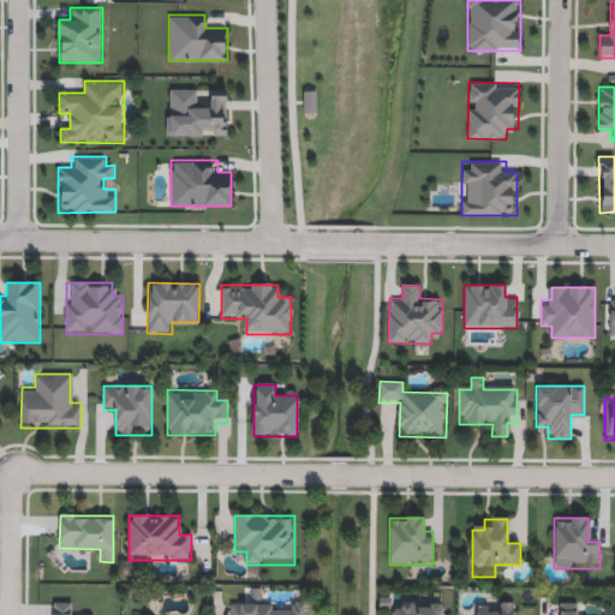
[(305,614),(230,614),(231,604),(278,604),(278,603),(305,603),(305,614)]
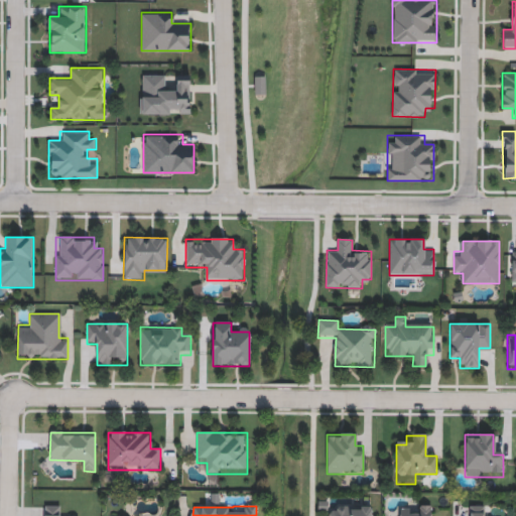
[(372,507),(371,515),(329,515),(329,506),(372,507)]
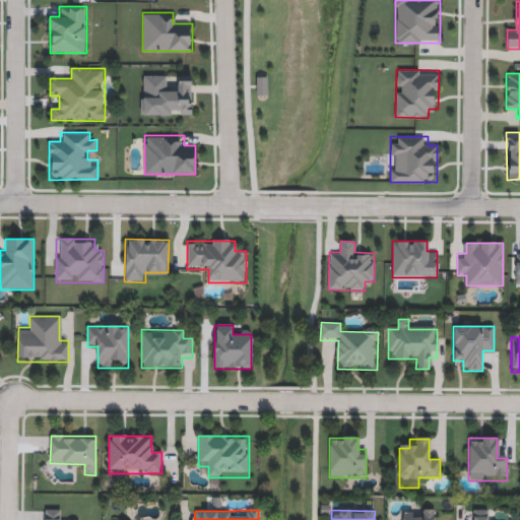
[(473,519),(473,511),(488,511),(488,519),(473,519)]
